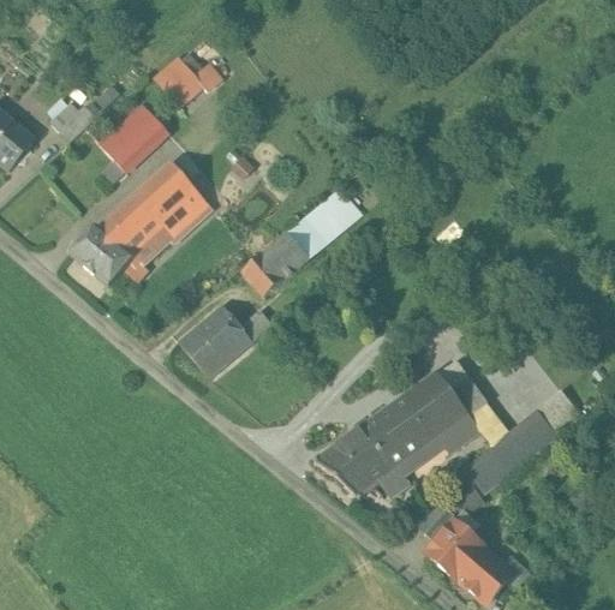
[(196,76),(178,55),(154,77),(179,106),(204,85),(196,76)]
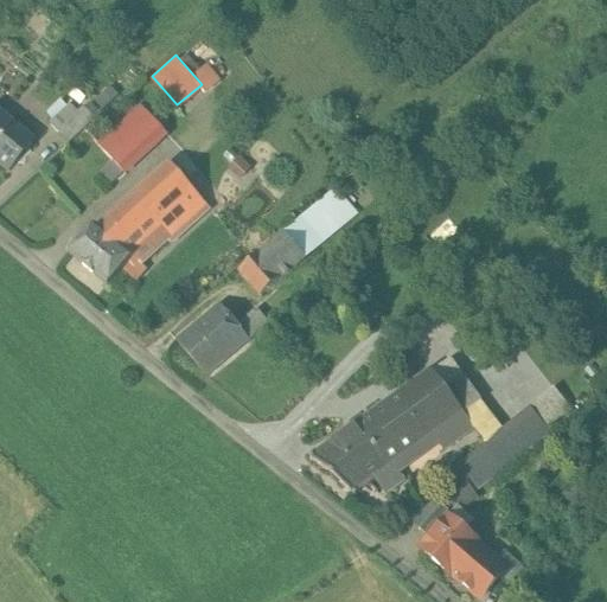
[(206,64),(193,75),(202,84),(204,88),(217,77),(206,64)]
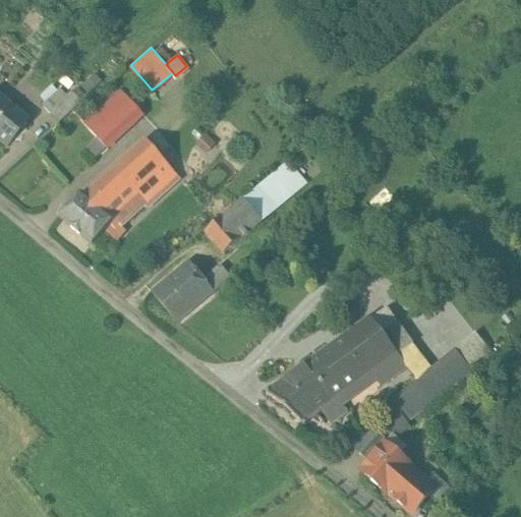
[(88,64),(77,73),(83,80),(94,71),(88,64)]
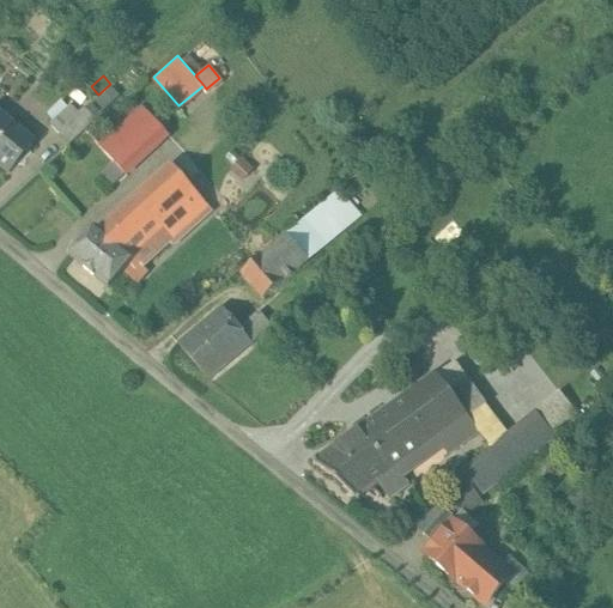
[(98,95),(86,107),(96,116),(120,93),(110,84),(98,95)]
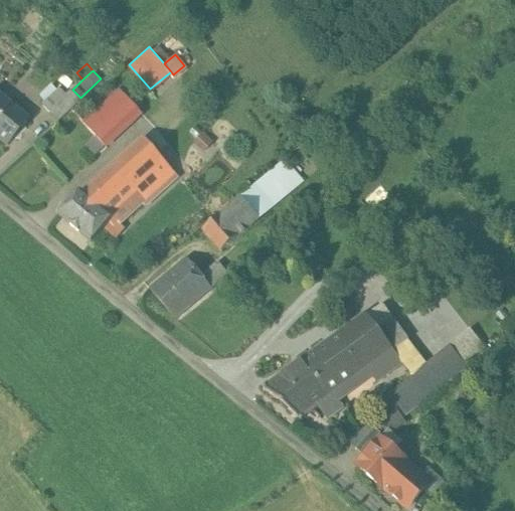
[(120,87),(83,120),(106,144),(142,111),(120,87)]
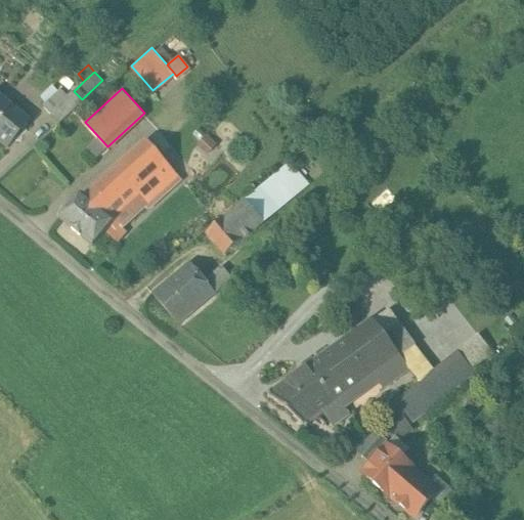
[(58,89),(43,102),(50,111),(66,96),(58,89)]
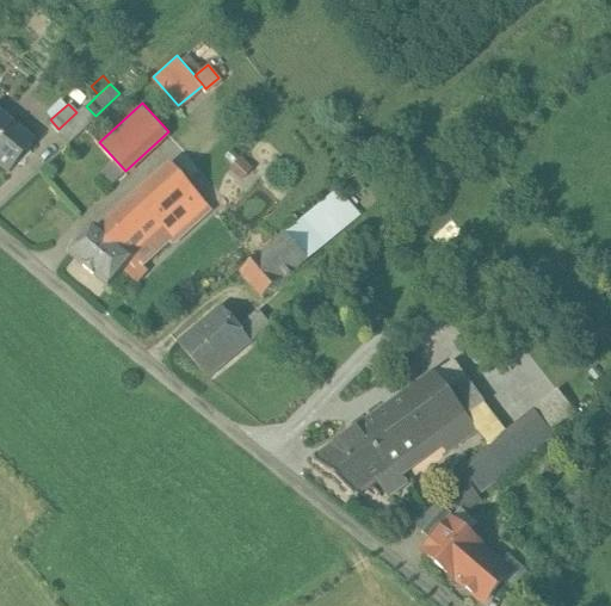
[(76,112),(59,129),(69,141),(96,116),(86,106),(85,105),(76,112)]
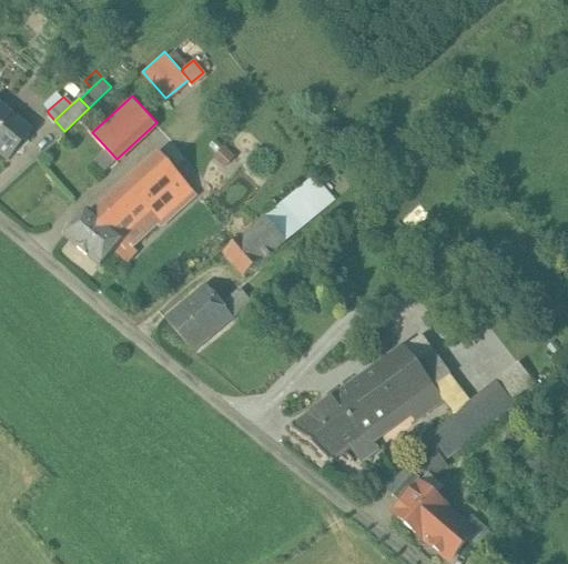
[(29,131),(0,107),(0,152),(7,158),(29,131)]
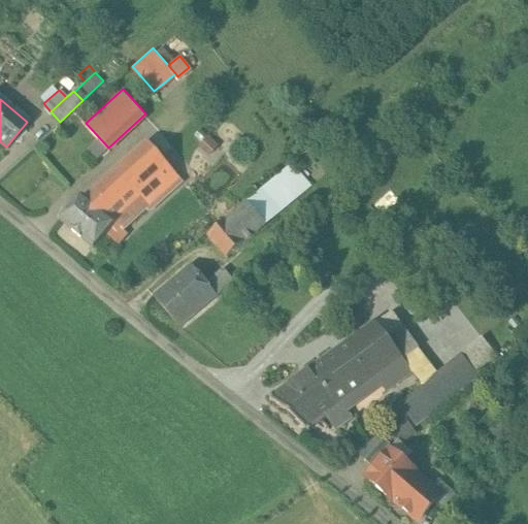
[(147,140),(87,196),(114,220),(116,219),(123,227),(145,205),(176,238),(204,213),(194,203),(199,198),(147,140)]
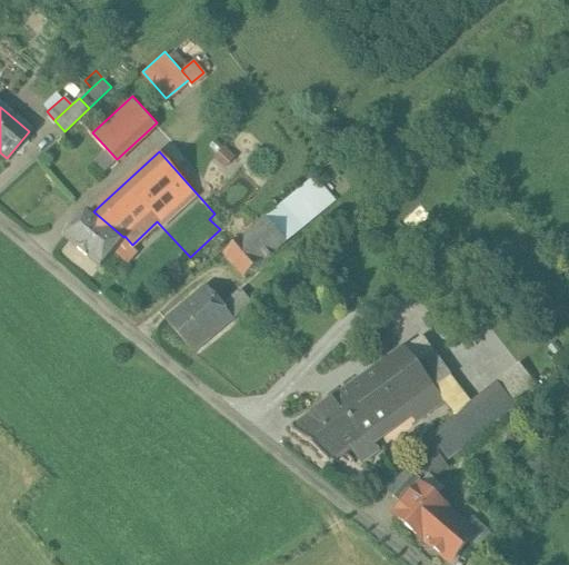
[(315,172),(266,215),(286,238),(320,208),(335,196),(315,172)]
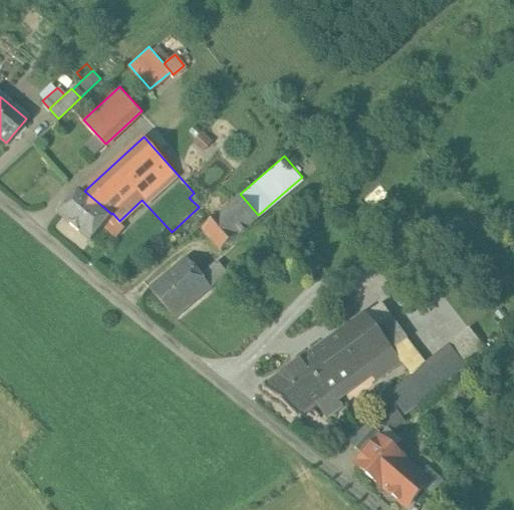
[(84,191),(81,188),(60,212),(90,238),(111,214),(84,191)]
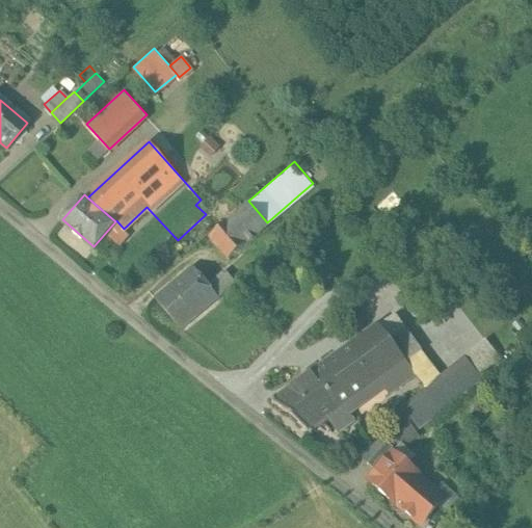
[(248,201),(210,234),(229,256),(267,222),(248,201)]
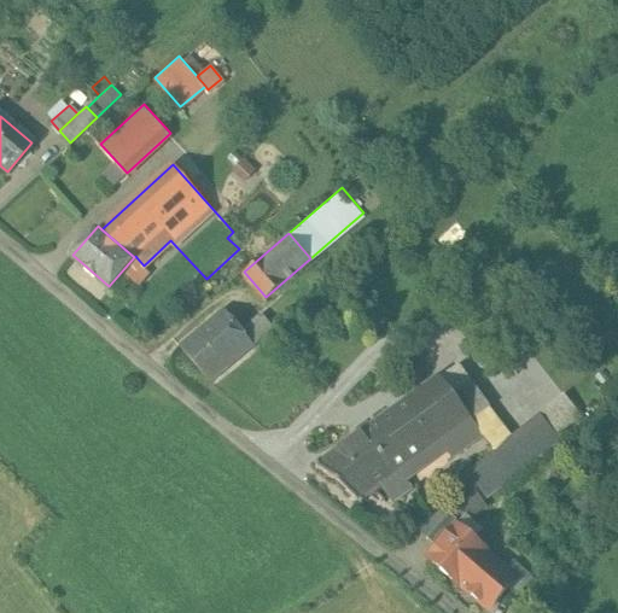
[(243,330),(223,307),(180,343),(210,380),(273,327),(261,314),(243,330)]
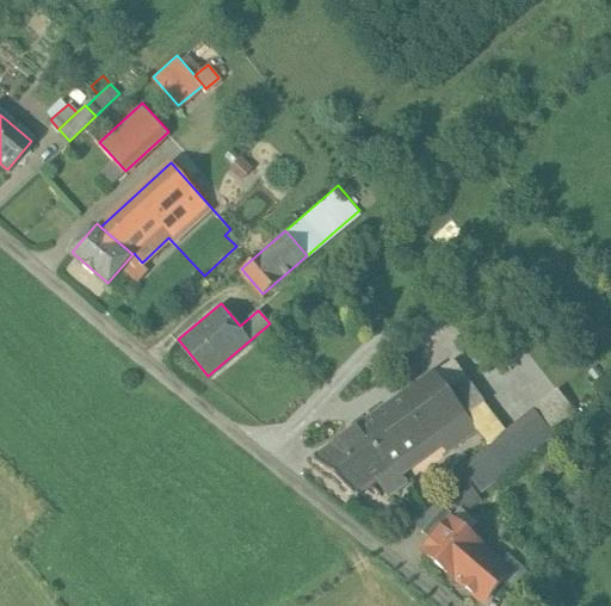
[(464,371),(452,354),(434,368),(445,384),(464,371)]
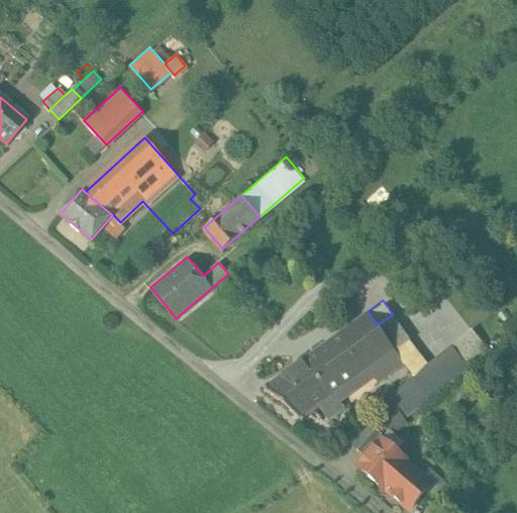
[(368,311),(268,385),(266,387),(303,418),(320,405),(328,417),(344,406),(335,393),(369,369),(378,381),(404,362),(377,325),(368,311)]
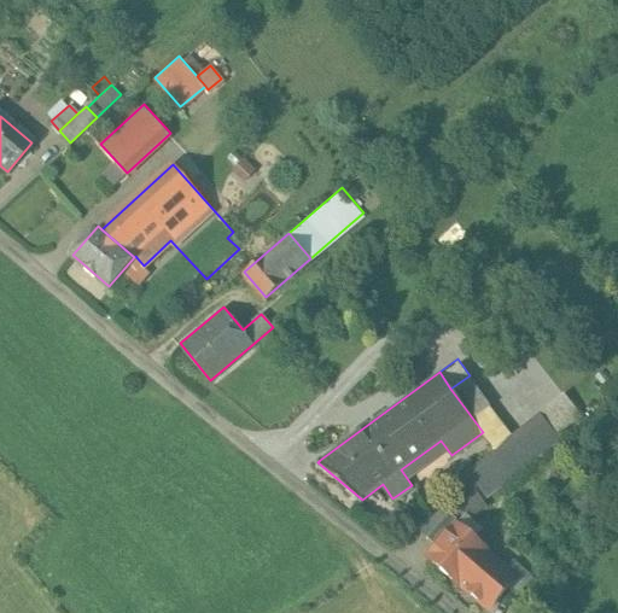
[(499,451),(467,476),(483,497),(560,438),(540,410),(495,445),(499,451)]
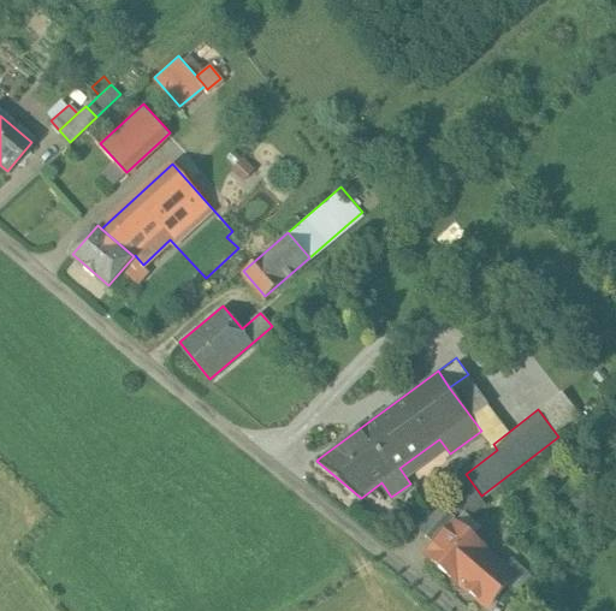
[(473,488),(455,499),(465,512),(484,500),(473,488)]
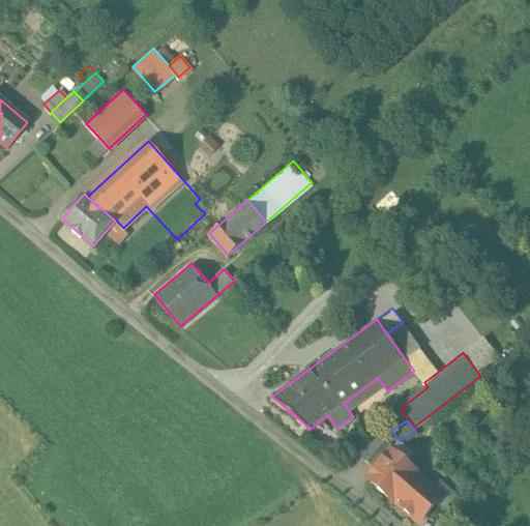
[(385,437),(366,460),(376,467),(391,448),(394,445),(385,437)]
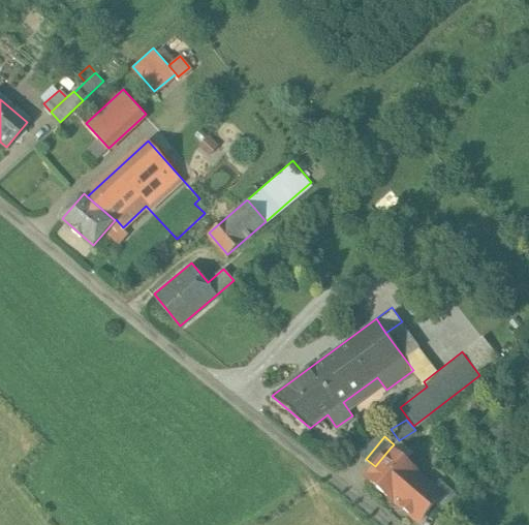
[(391,448),(375,466),(367,476),(394,499),(395,498),(419,520),(434,502),(442,510),(457,492),(439,477),(433,486),(416,472),(417,471),(391,448)]
